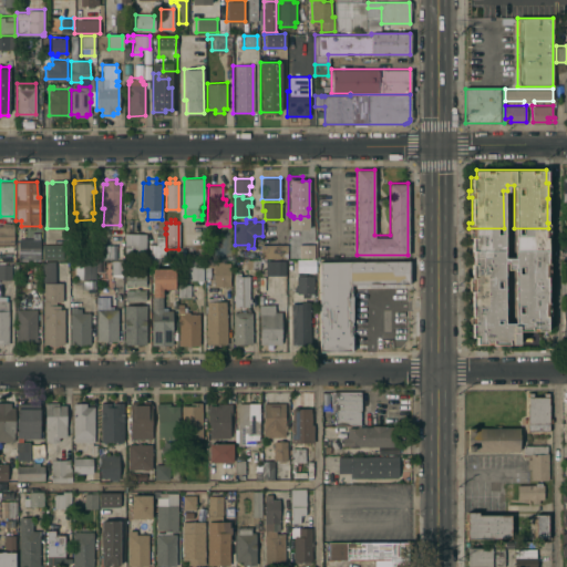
[(13,245),(0,245),(0,226),(2,226),(2,223),(13,223),(13,245)]
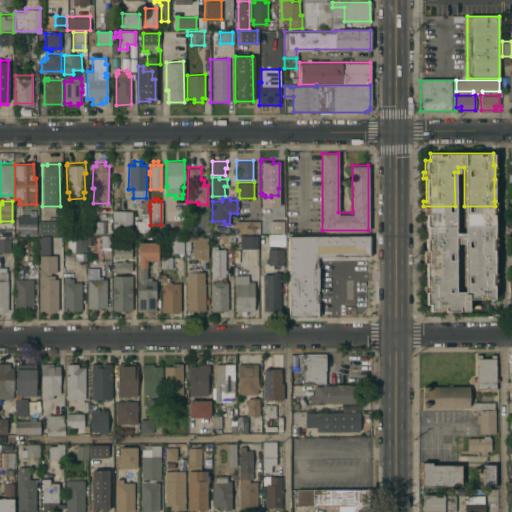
[(426,285),(426,262),(423,262),(423,250),(426,250),(426,214),(423,214),(423,206),(455,206),(455,232),(464,232),(464,206),(495,206),(495,214),(493,214),(494,237),(495,237),(496,249),(494,249),(494,272),(495,272),(495,282),(494,282),(494,285),(465,285),(465,242),(457,242),(457,236),(455,236),(455,285),(426,285)]
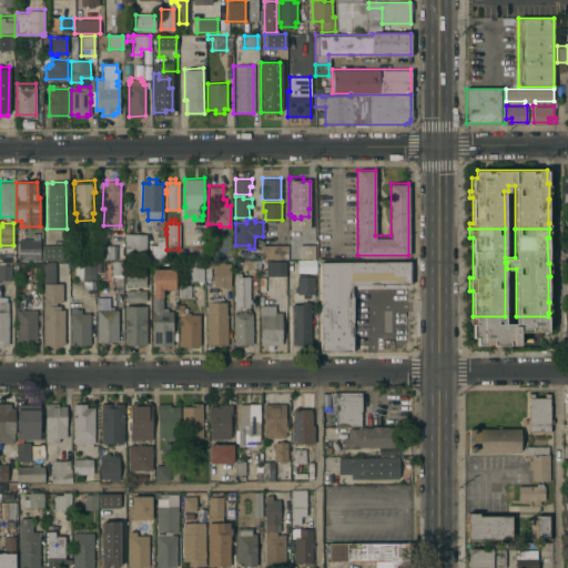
[(125,233),(145,233),(145,253),(124,253),(125,233)]
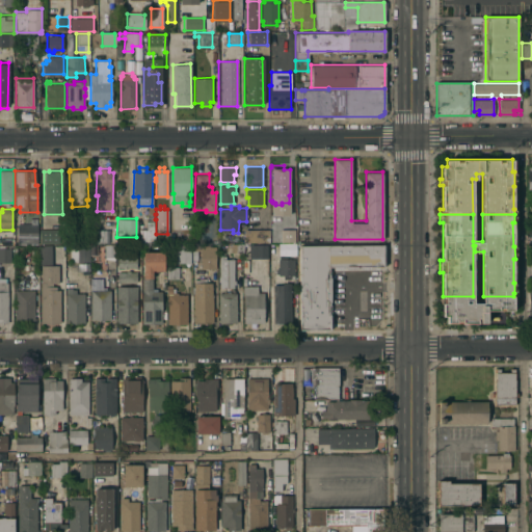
[(17,243),(18,223),(37,223),(36,243),(17,243)]
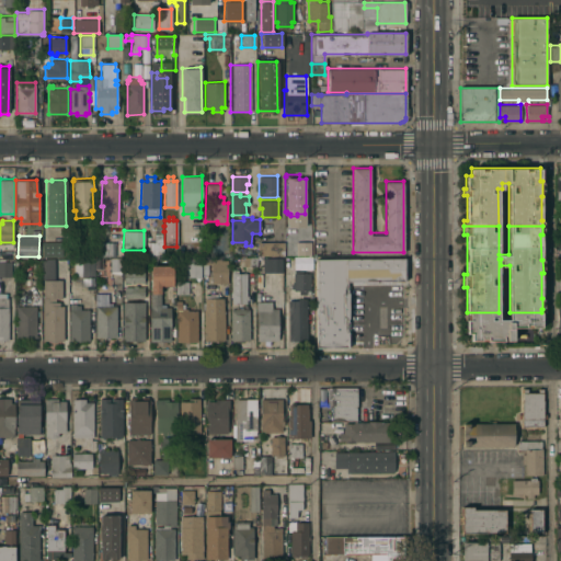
[(95,242),(109,241),(109,255),(95,255),(95,242)]
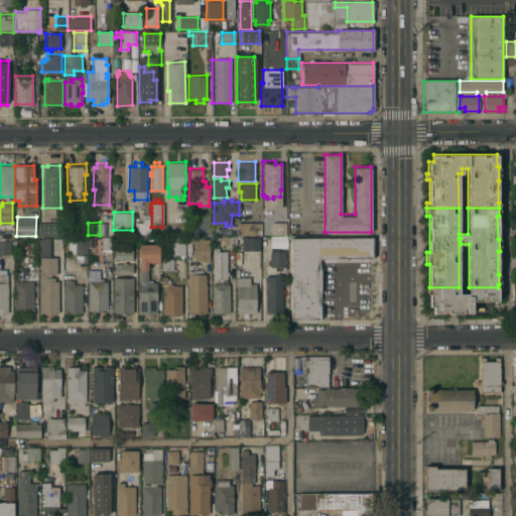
[(149,222),(150,235),(136,236),(135,223),(149,222)]
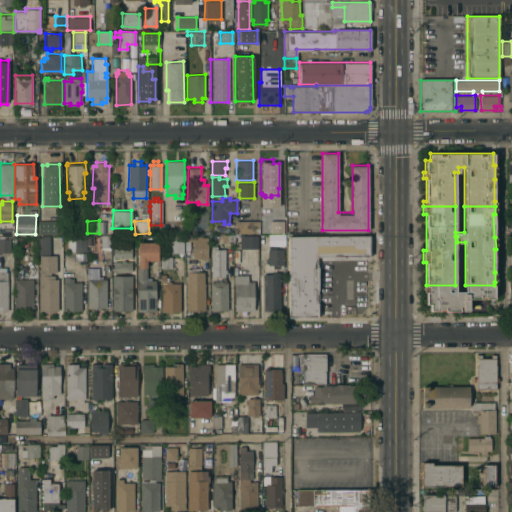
[(259,220),(259,232),(235,232),(235,220),(259,220)]
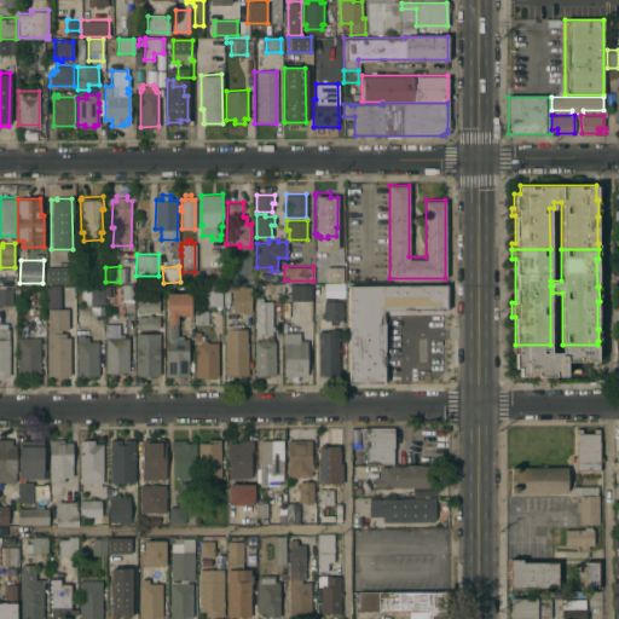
[(68,267),(68,283),(46,283),(46,267),(68,267)]
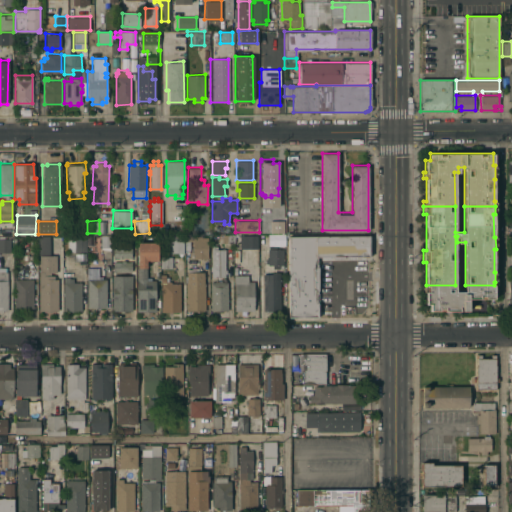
[(282,233),(282,221),(268,221),(269,233),(282,233)]
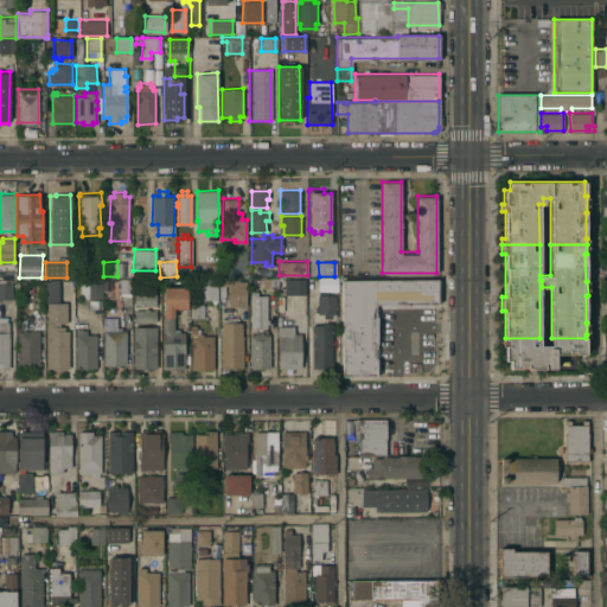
[(149,289),(151,279),(161,279),(160,291),(149,289)]
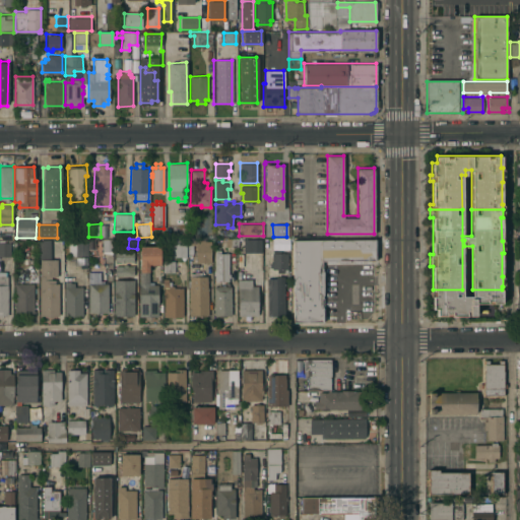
[(173,239),(186,239),(186,257),(181,257),(181,256),(173,256),(173,239)]
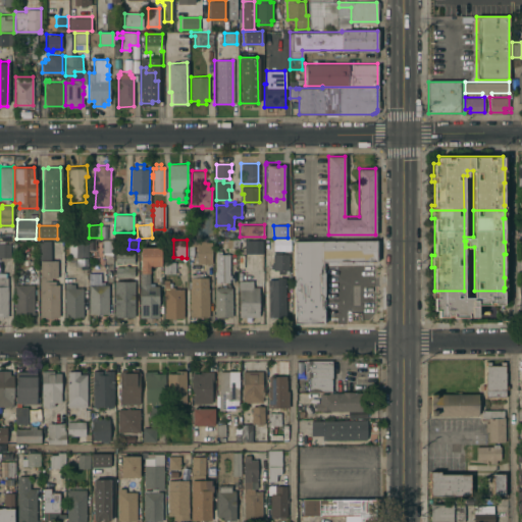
[(262,240),(262,253),(245,253),(246,240),(262,240)]
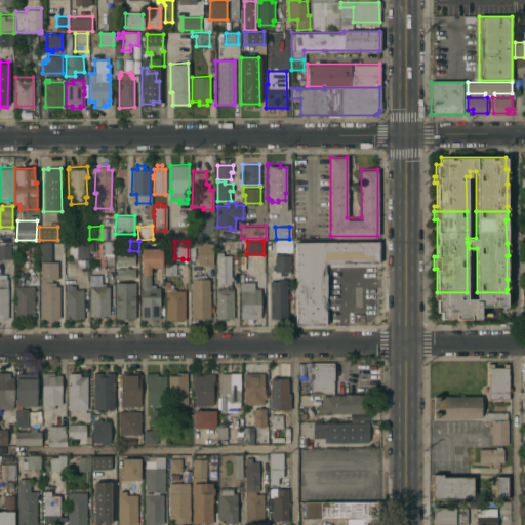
[(39,242),(49,242),(50,260),(39,260),(39,242)]
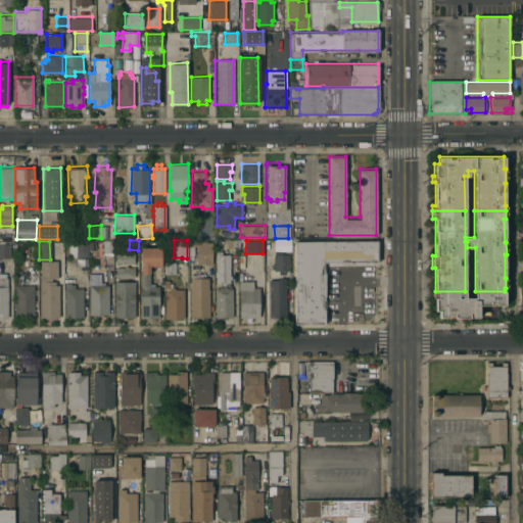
[(103,241),(113,241),(113,252),(103,252),(103,241)]
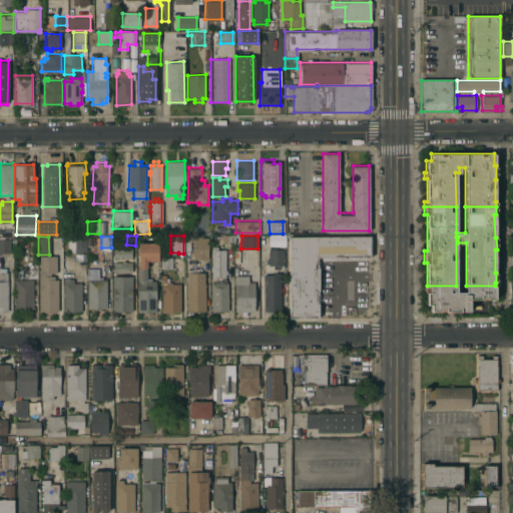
[(192,240),(185,240),(185,236),(208,236),(208,259),(192,259),(192,240)]
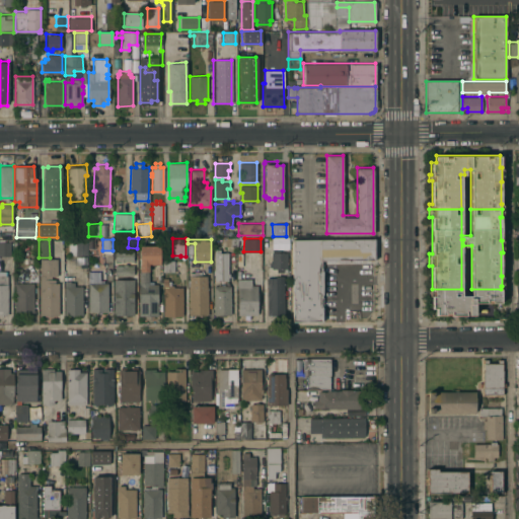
[(291,239),(291,321),(320,321),(320,261),(373,261),(373,239),(291,239)]
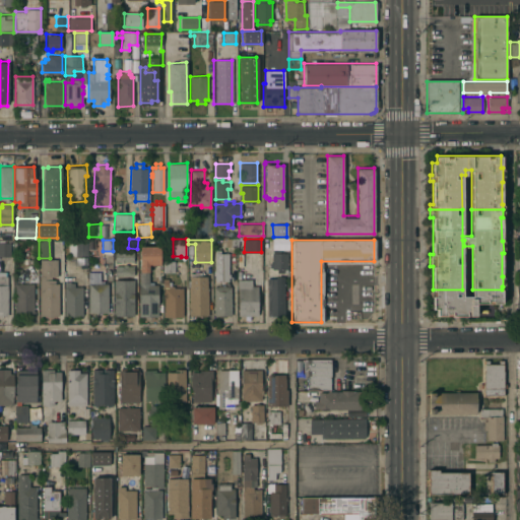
[(0,256),(8,257),(9,243),(0,242),(0,256)]
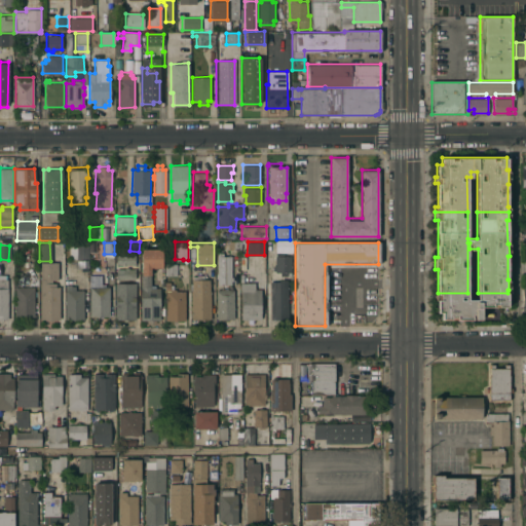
[(88,245),(88,258),(70,258),(70,245),(88,245)]
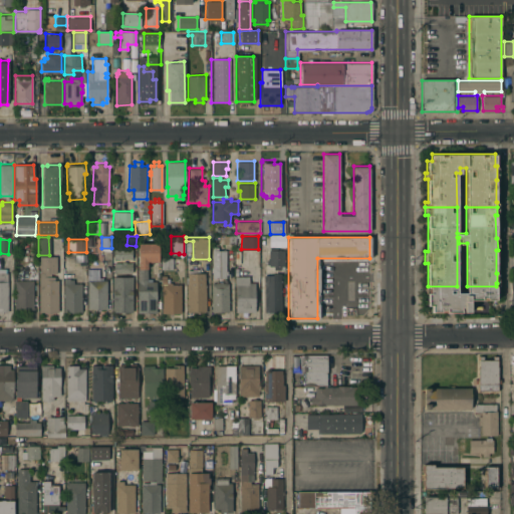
[(147,279),(152,279),(152,281),(156,281),(156,312),(138,312),(139,242),(159,243),(159,262),(147,261),(147,275),(147,279)]
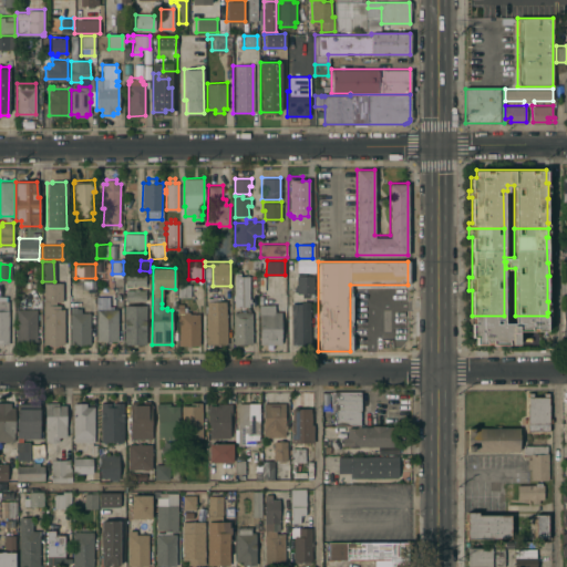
[(234,300),(233,300),(233,295),(234,295),(234,271),(240,271),(240,276),(249,276),(249,298),(250,298),(250,302),(249,302),(249,306),(234,306),(234,300)]
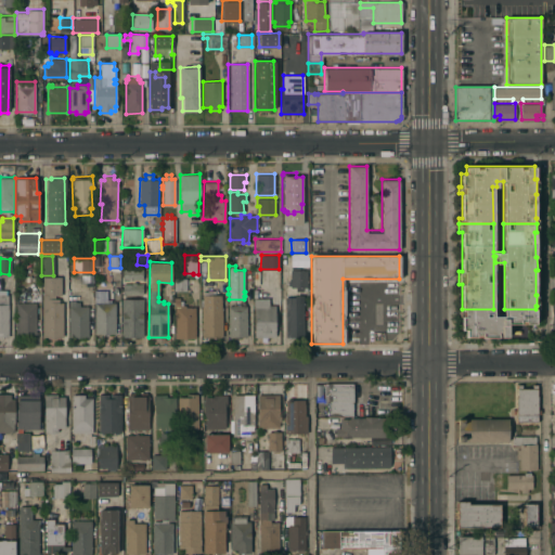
[(142,268),(142,279),(133,278),(133,280),(129,280),(129,279),(123,279),(123,267),(142,268)]
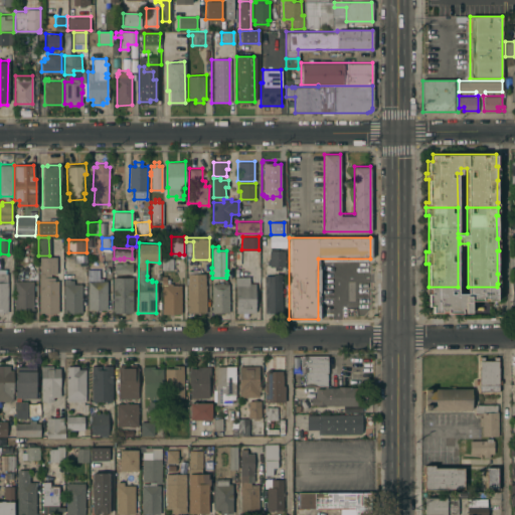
[(270,264),(267,264),(267,260),(269,260),(269,250),(270,250),(270,247),(278,247),(278,250),(285,250),(285,266),(281,266),(281,270),(274,270),(274,266),(270,266),(270,264)]
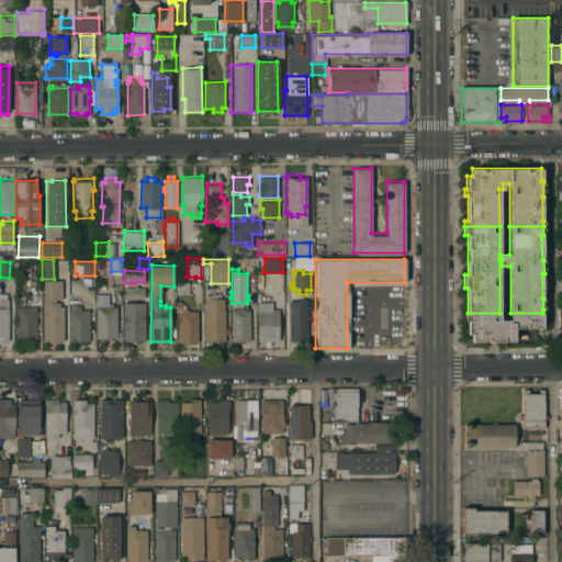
[(43,294),(44,294),(44,280),(62,280),(62,299),(55,299),(55,302),(59,302),(59,305),(64,305),(64,340),(43,340),(43,294)]
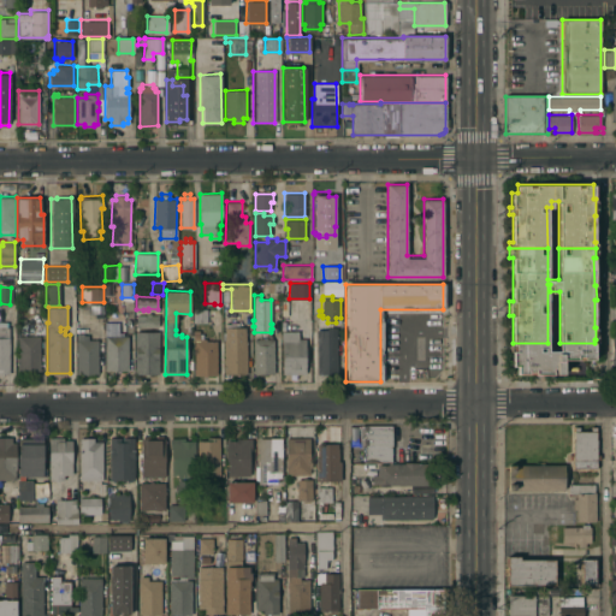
[(194,308),(207,308),(206,323),(194,323),(194,308)]
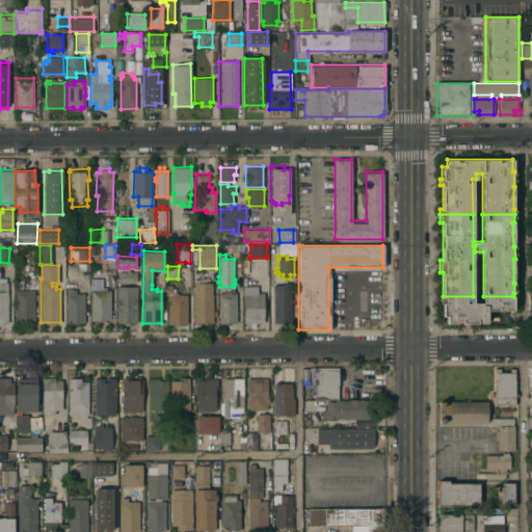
[(117,282),(117,271),(126,271),(126,270),(130,270),(130,271),(136,271),(136,282),(117,282)]
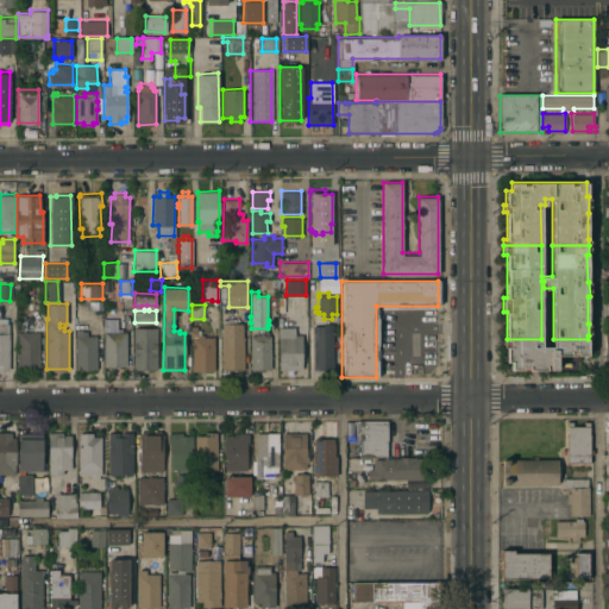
[(0,322),(8,322),(8,333),(10,333),(8,370),(0,370),(0,322)]
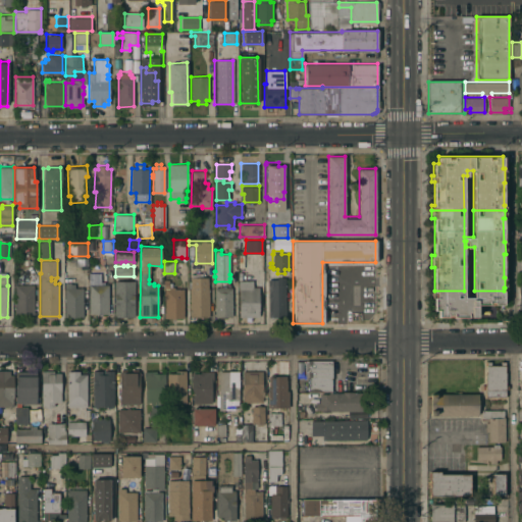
[(190,276),(208,276),(208,288),(209,288),(209,316),(190,316),(190,276)]
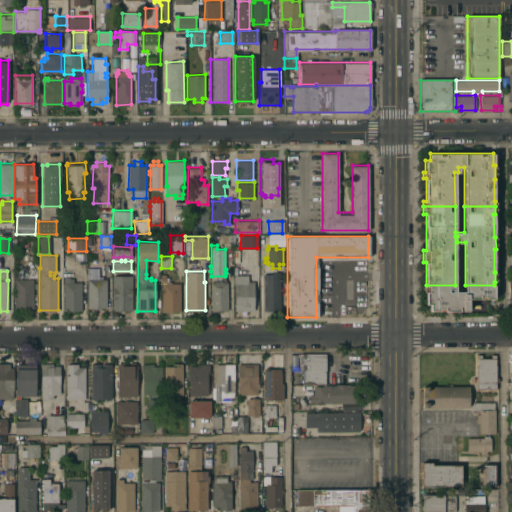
[(263,274),(272,274),(272,272),(280,272),(280,310),(263,310),(263,274)]
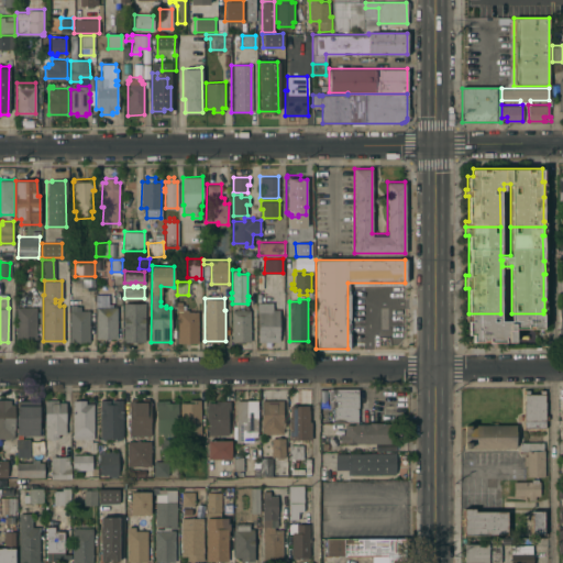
[(177,321),(177,316),(177,310),(177,301),(181,301),(181,305),(185,305),(185,309),(188,309),(188,310),(198,310),(198,343),(177,343),(177,321)]
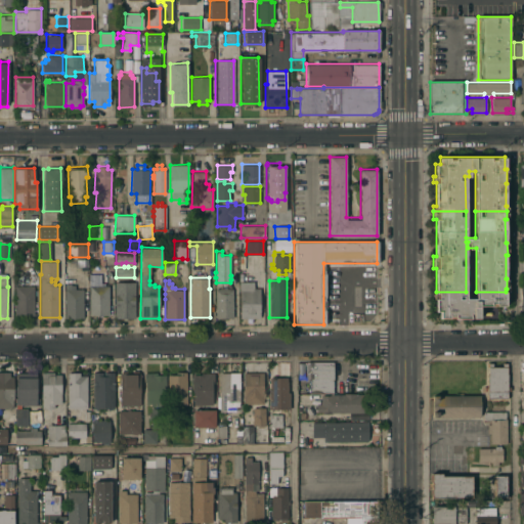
[(115,281),(135,281),(135,317),(115,317),(115,281)]
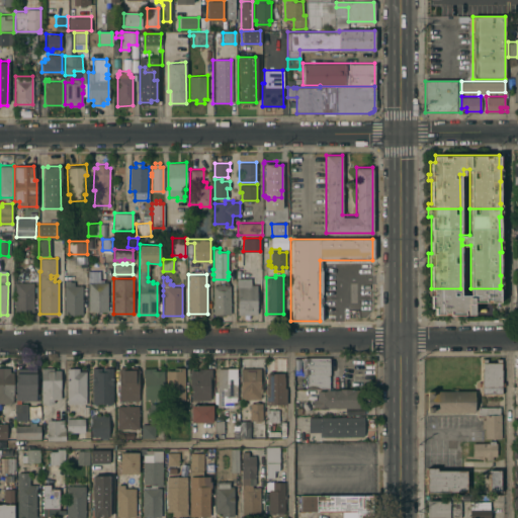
[(237,314),(237,278),(251,278),(251,284),(257,284),(257,314),(237,314)]
